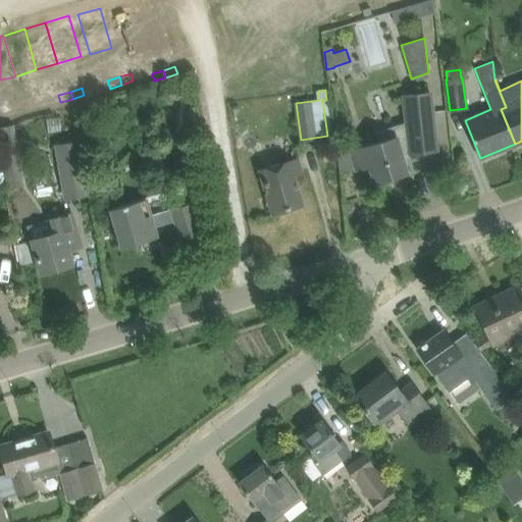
[(410,153),(436,150),(429,93),(404,96),(407,123),(376,133),(379,142),(350,151),(356,170),(370,166),(374,183),(390,177),(390,179),(403,176),(402,174),(407,172),(401,153),(410,151),(410,153)]
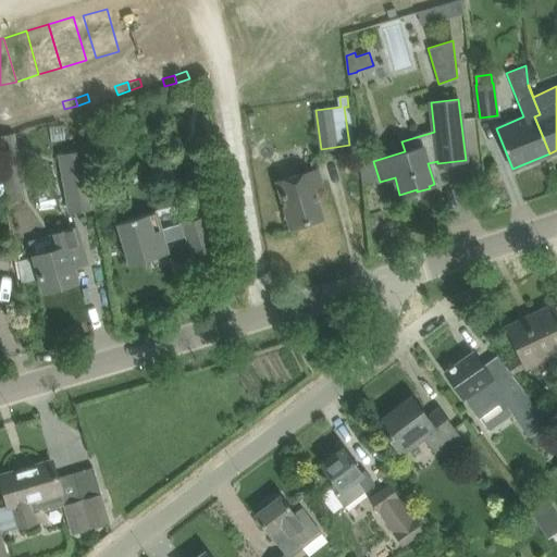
[(45,113),(32,118),(34,126),(47,122),(45,113)]
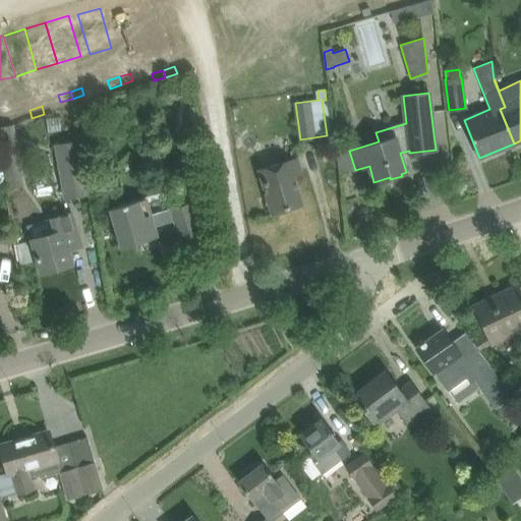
[(30,110),(18,113),(20,121),(32,118),(30,110)]
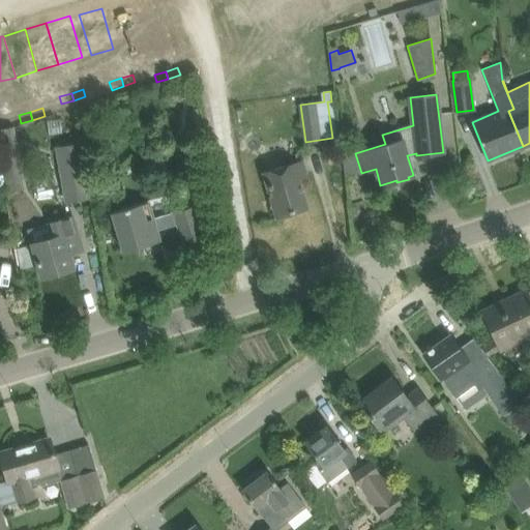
[(0,154),(6,192),(24,188),(15,126),(0,128),(0,154)]
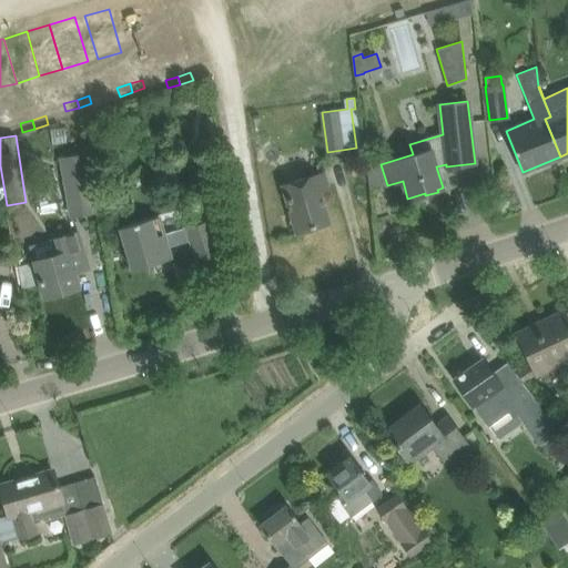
[(84,152),(62,155),(63,164),(72,215),(94,211),(85,161),(84,152)]
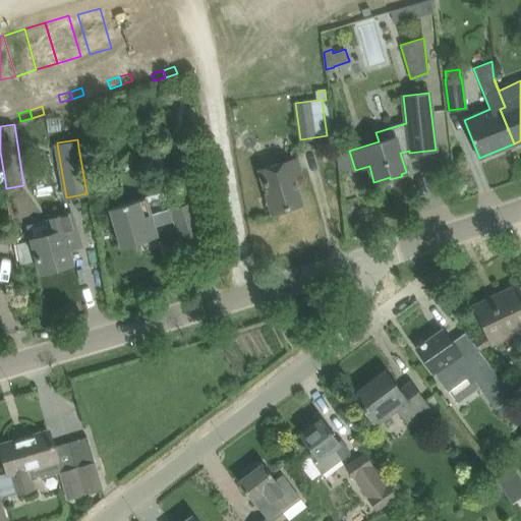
[(346,140),(335,145),(339,175),(355,170),(349,151),(346,140)]
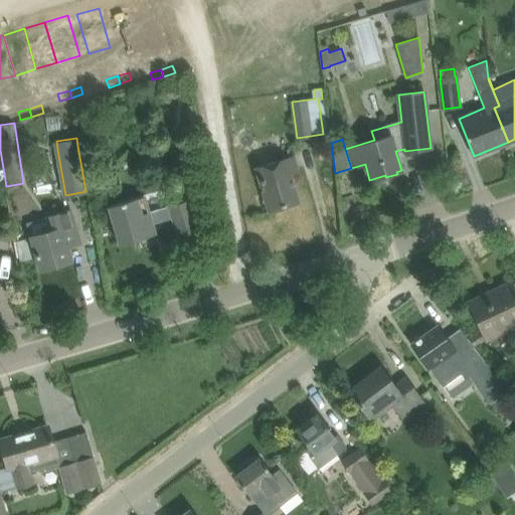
[(270,209),(297,201),(289,175),(297,173),(292,157),(256,168),(264,190),(270,209)]
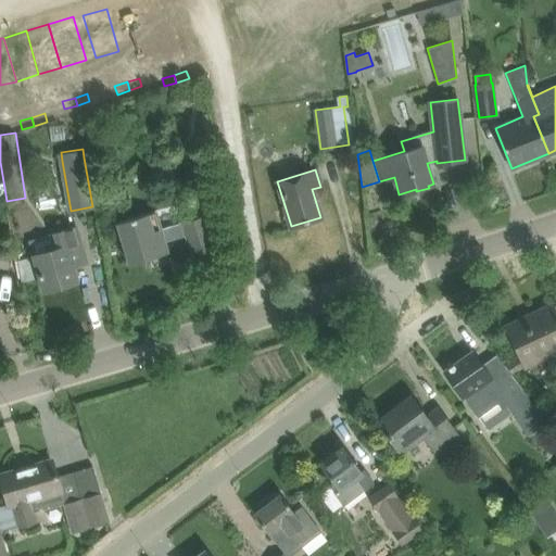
[(162,228),(156,211),(116,223),(129,264),(167,253),(163,242),(185,236),(191,256),(215,249),(205,215),(162,228)]
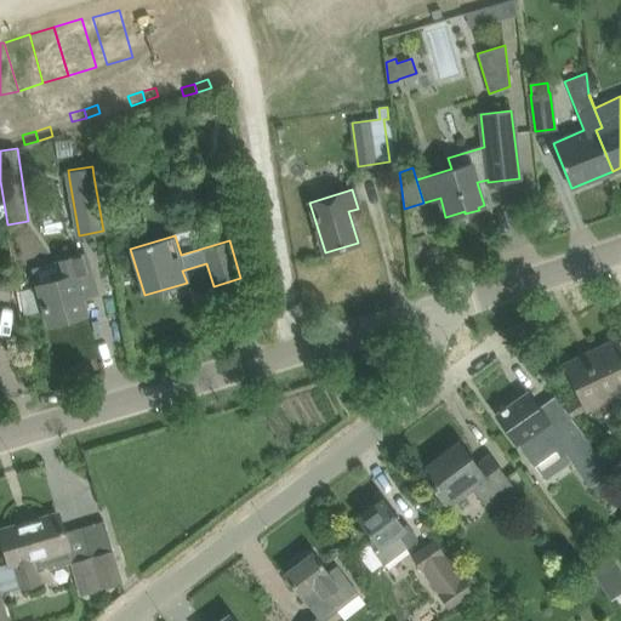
[(86,255),(61,262),(33,269),(36,286),(21,290),(24,314),(44,309),(49,324),(85,313),(81,297),(97,292),(90,269),(86,255)]
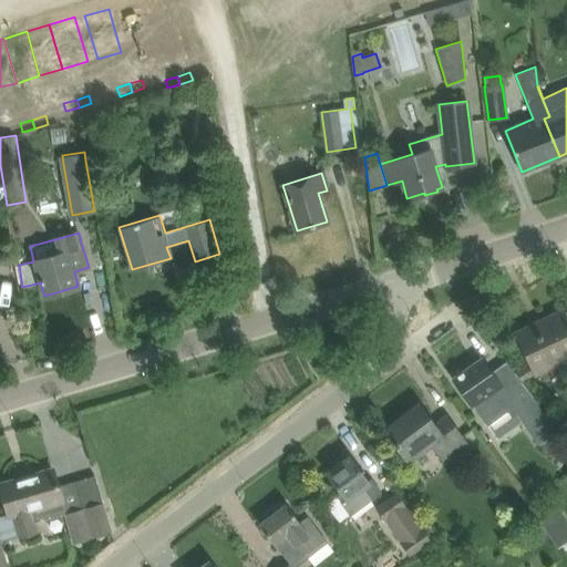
[(566,311),(564,313),(563,311),(516,333),(529,362),(515,370),(522,381),(536,374),(533,369),(566,352),(566,311)]
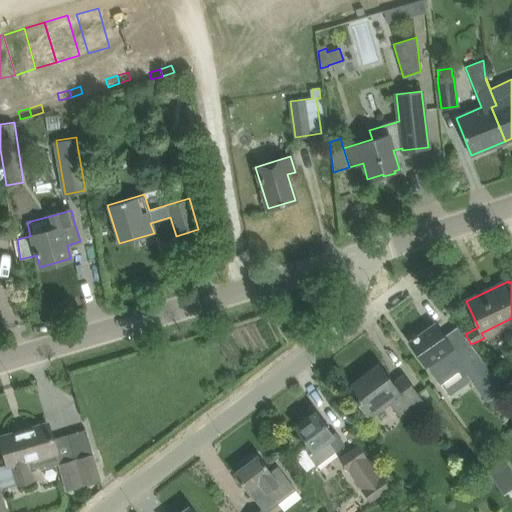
[(435,324),(410,341),(439,382),(460,367),(465,369),(487,400),(502,390),(471,344),(470,345),(469,342),(464,335),(457,326),(444,336),(435,324)]
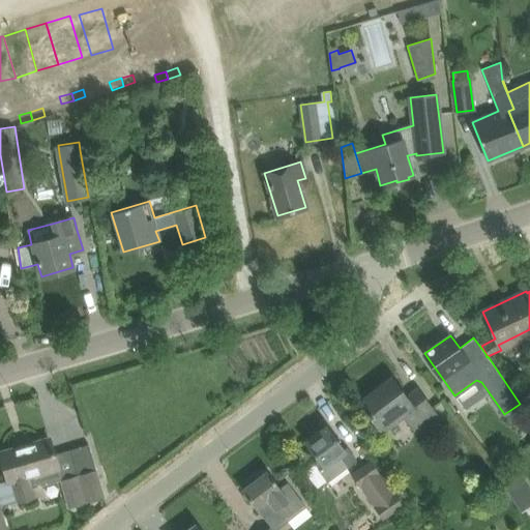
[(408,398),(392,377),(360,400),(369,411),(366,412),(379,429),(381,432),(403,415),(414,430),(437,413),(431,405),(418,388),(416,389),(417,390),(408,398)]
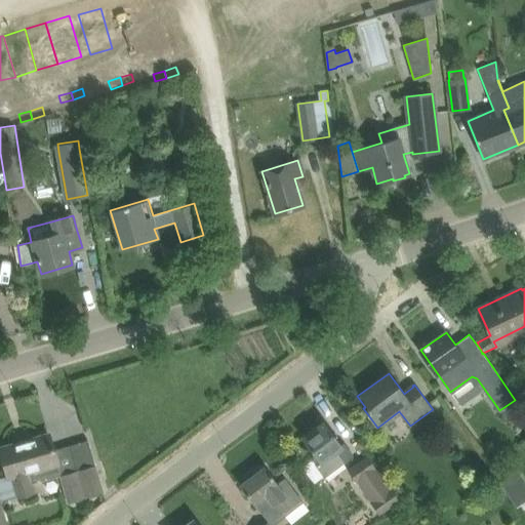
[(312,459),(301,468),(314,484),(325,476),(342,462),(353,454),(345,443),(340,446),(335,439),(323,422),(303,438),(315,454),(320,461),(317,463),(316,465),(312,459)]
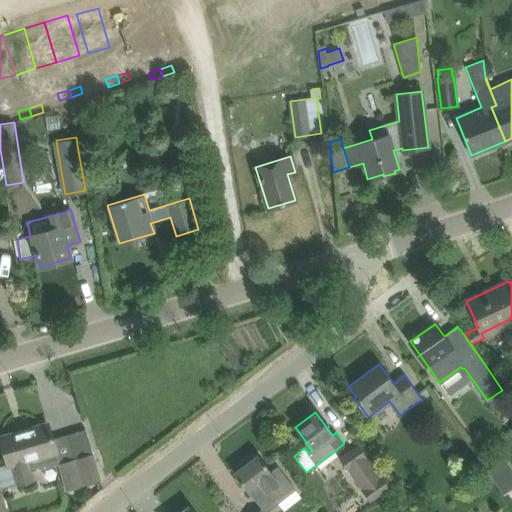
[(52,439),(48,424),(0,437),(0,438),(8,465),(0,467),(0,481),(2,489),(34,479),(32,470),(59,462),(58,463),(66,490),(100,480),(92,453),(86,429),(68,434),(52,439)]
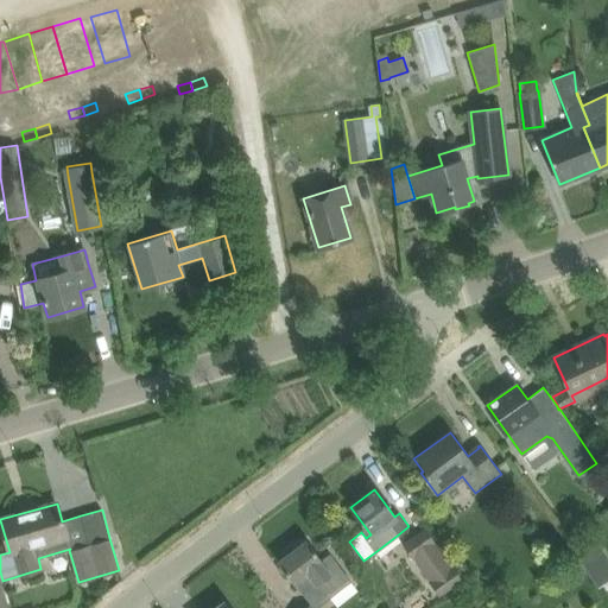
[(424,529),(403,543),(439,595),(461,581),(424,529)]
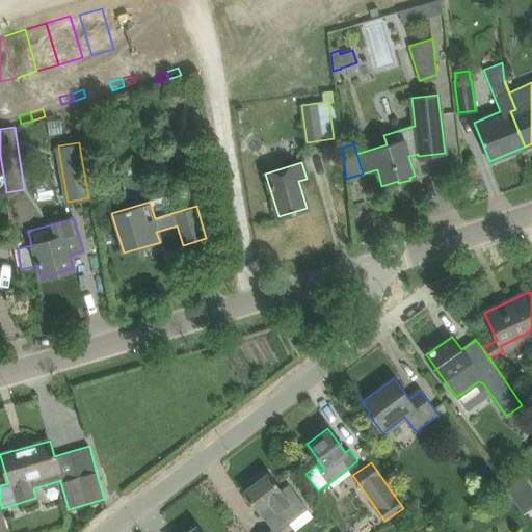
[(267,473),(243,491),(256,508),(257,509),(258,509),(266,520),(278,510),(289,524),(308,509),(295,495),(288,484),(281,490),(267,473)]
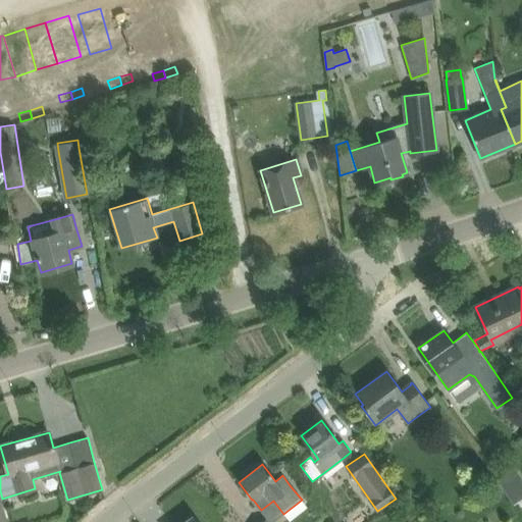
[(513,501),(521,493),(521,480),(514,469),(499,479),(513,501)]
